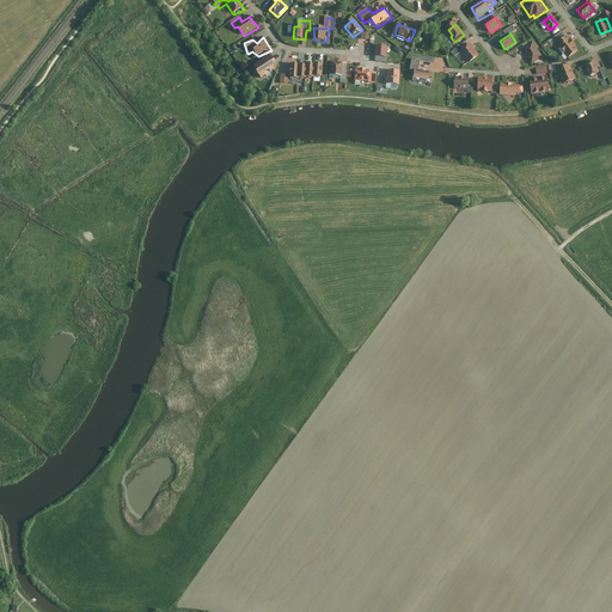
[(565,37),(556,44),(568,57),(576,50),(565,37)]
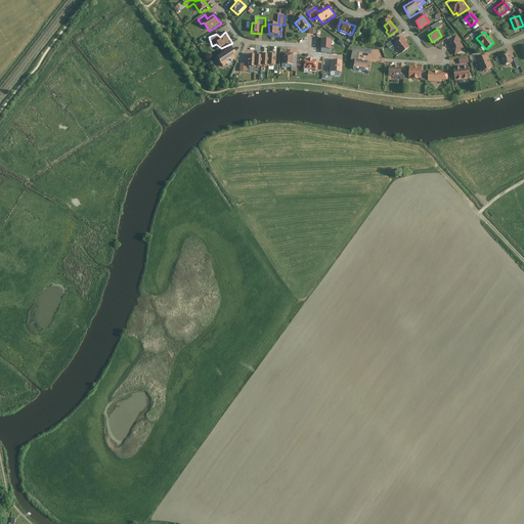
[(457,35),(447,41),(454,52),(465,46),(457,35)]
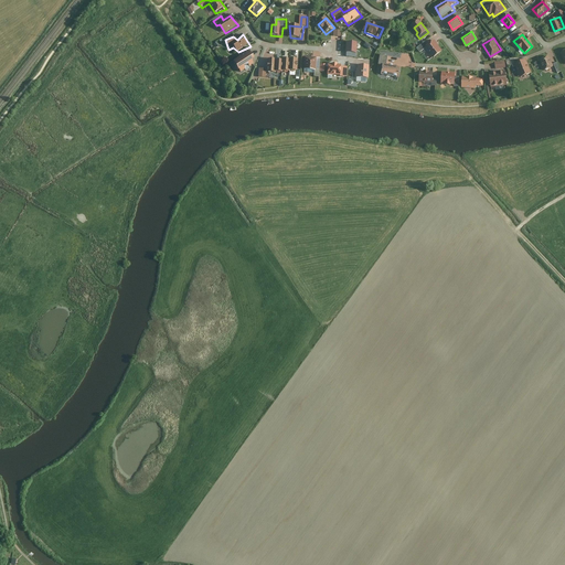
[(433,41),(425,48),(434,57),(441,51),(433,41)]
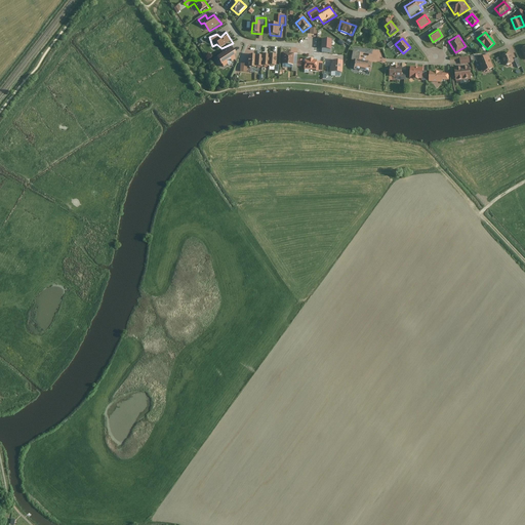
[(322,39),(321,49),(331,49),(331,40),(322,39)]
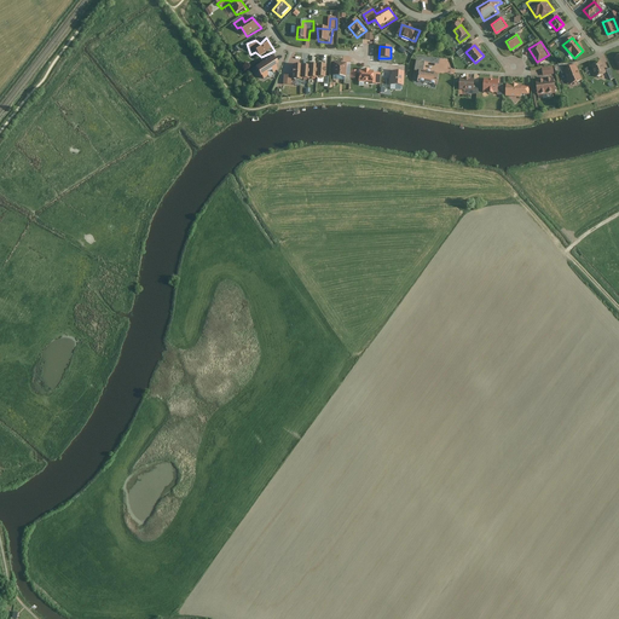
[(258,67),(266,80),(283,69),(275,57),(258,67)]
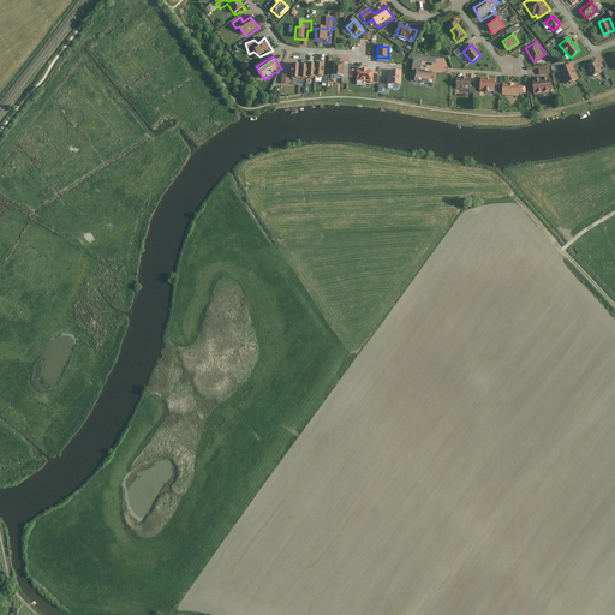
[(412,69),(421,70),(422,60),(413,59),(412,69)]
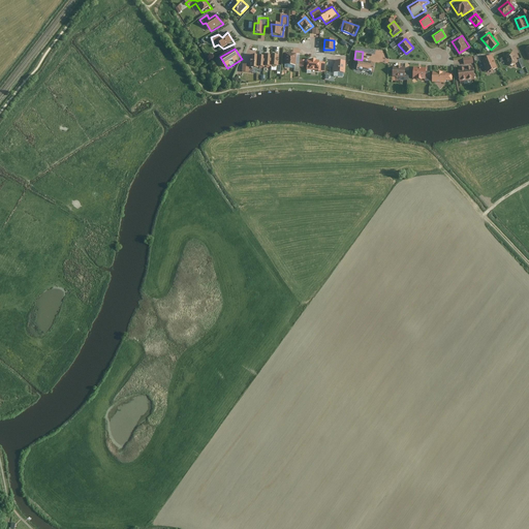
[(514,52),(505,56),(509,65),(518,62),(514,52)]
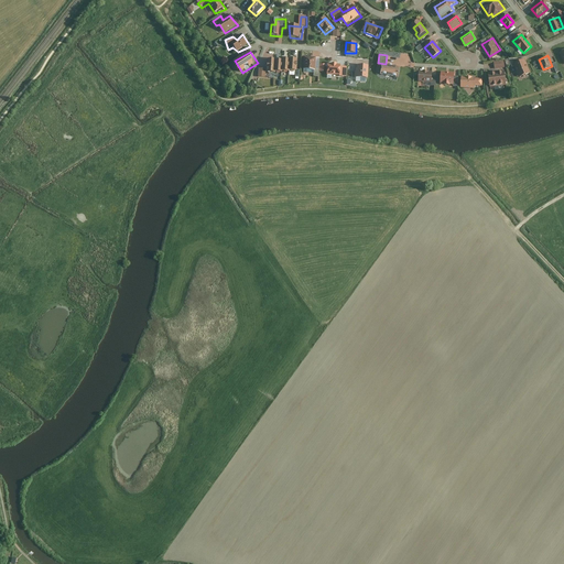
[(305,57),(305,71),(315,71),(315,78),(321,78),(321,71),(317,69),(317,58),(305,57)]
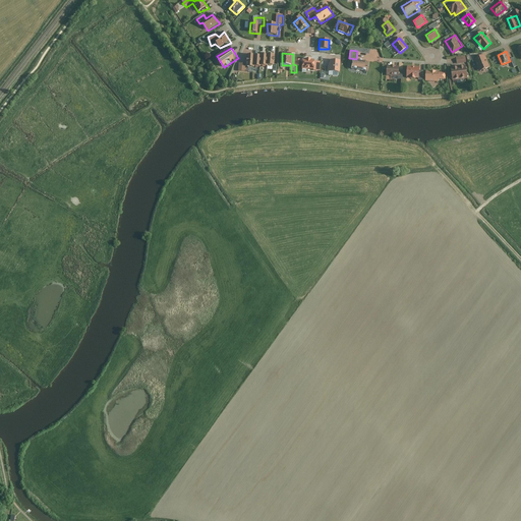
[(485,54),(475,59),(479,70),(490,66),(485,54)]
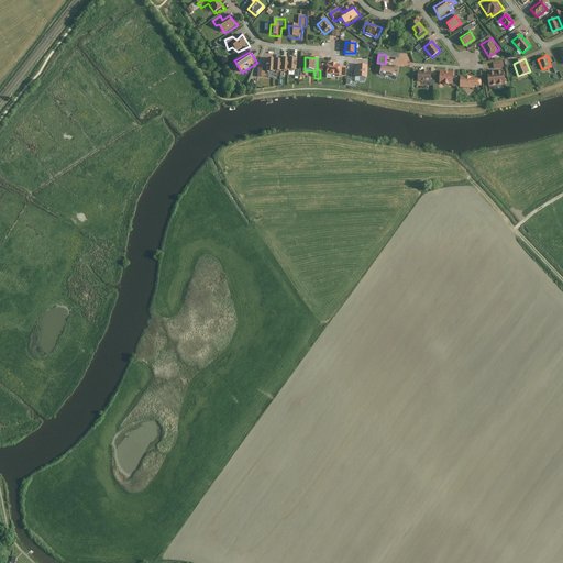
[(381,64),(379,74),(398,77),(400,67),(381,64)]
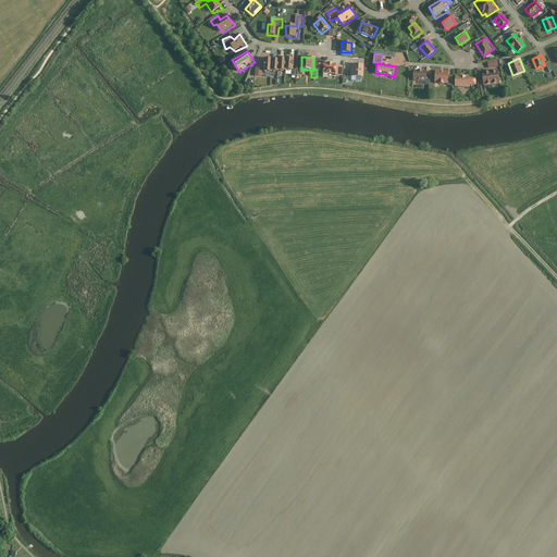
[(337,64),(324,64),(324,76),(343,76),(343,67),(338,66),(337,64)]
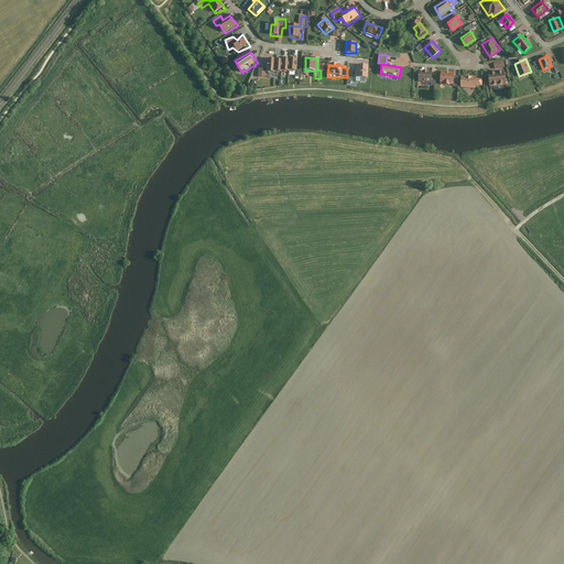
[(368,78),(368,66),(356,66),(356,78),(368,78)]
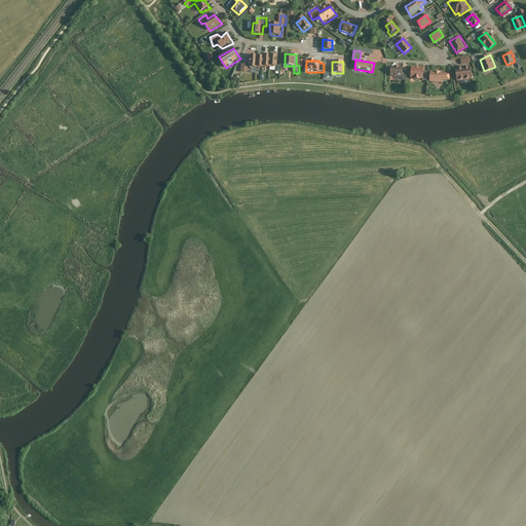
[(390,66),(389,75),(404,76),(404,68),(390,66)]
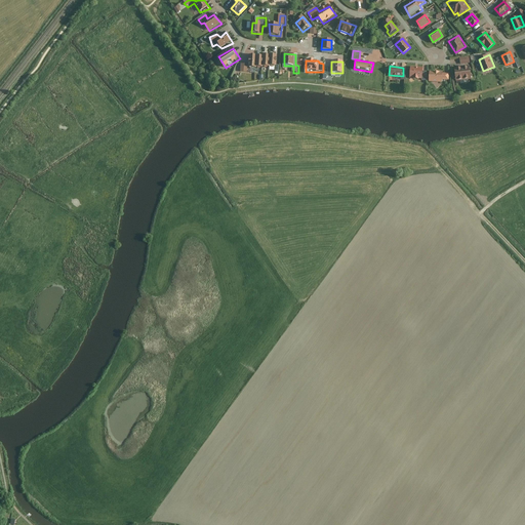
[(409,67),(409,77),(422,77),(422,68),(409,67)]
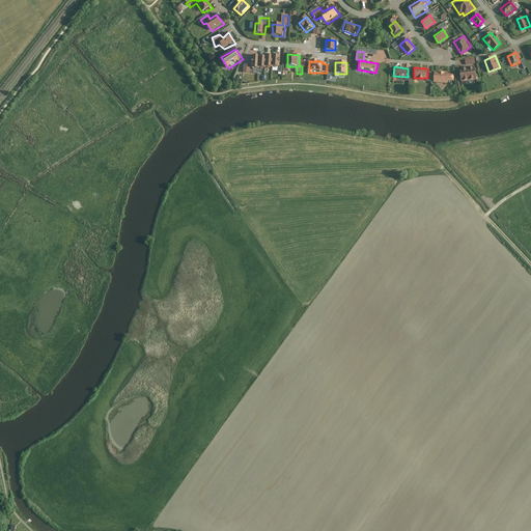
[(476,67),(468,68),(469,78),(477,78),(476,67)]
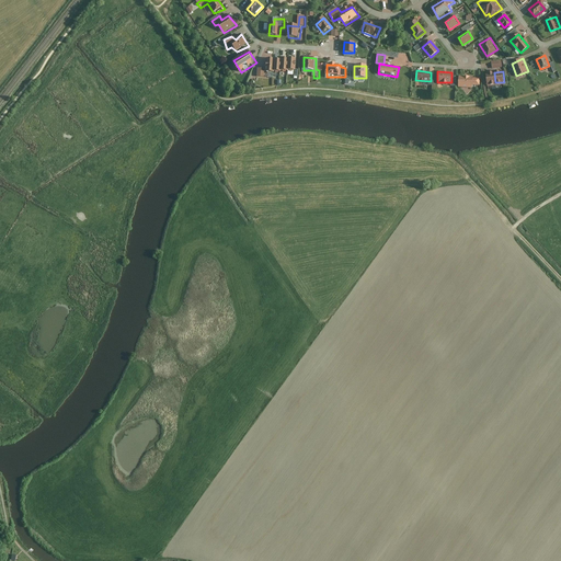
[(494,72),(484,73),(485,83),(495,82),(494,72)]
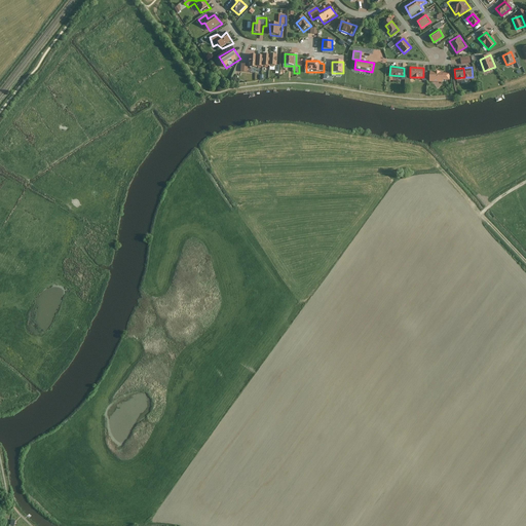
[(430,71),(430,80),(450,81),(450,72),(430,71)]
